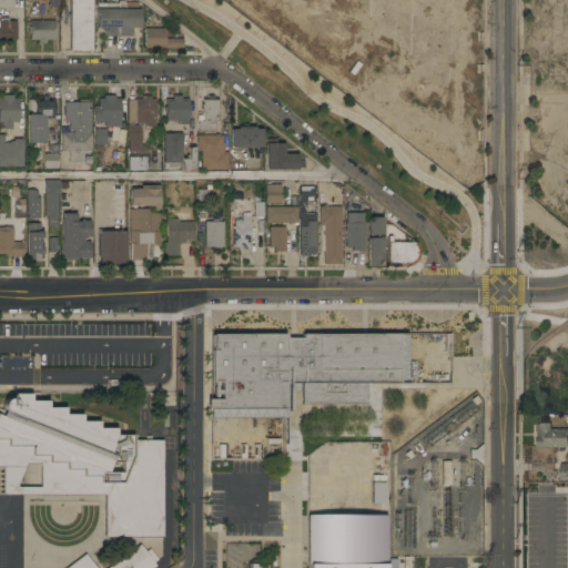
[(0,0),(12,0),(12,9),(0,9),(0,0)]
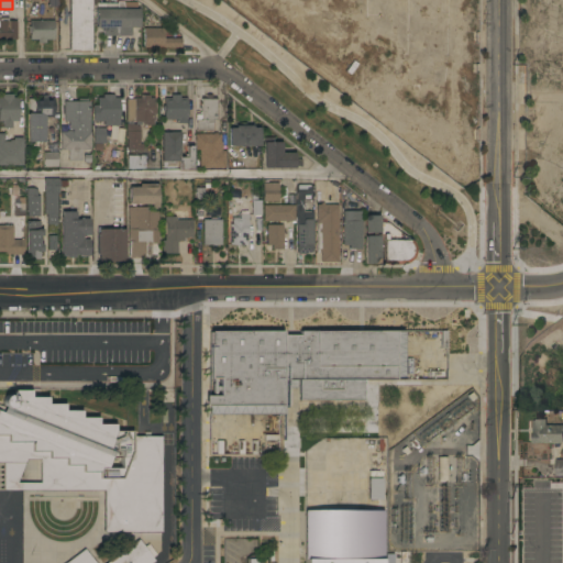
[(90,0),(91,51),(69,51),(68,0),(90,0)]
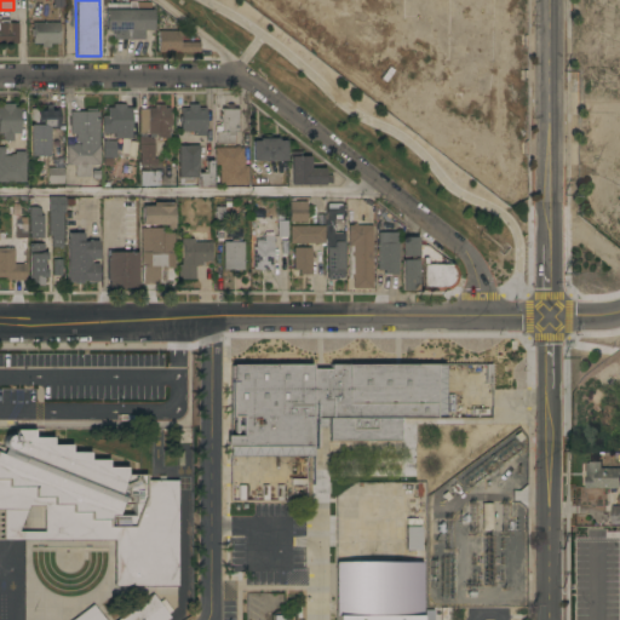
[(130,5),(130,3),(150,3),(150,10),(153,10),(153,30),(145,30),(144,40),(113,40),(114,30),(104,30),(105,5),(130,5)]
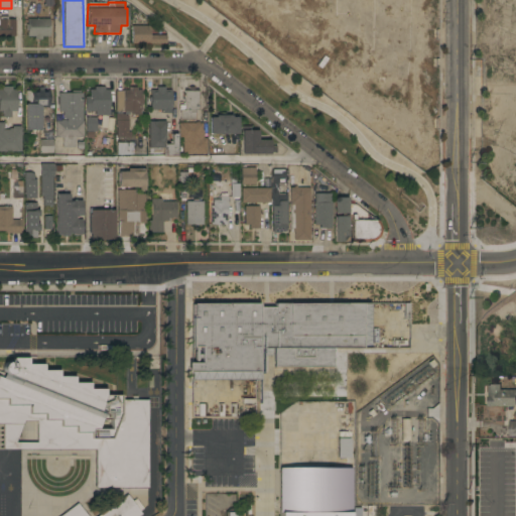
[(15,37),(1,37),(1,35),(0,35),(0,17),(7,17),(7,19),(15,19),(15,37)]
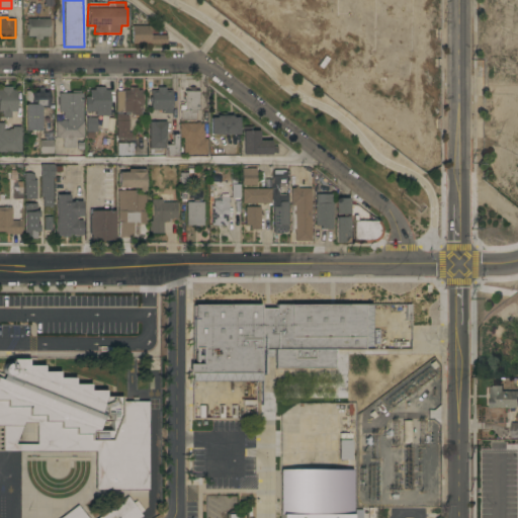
[(50,19),(50,36),(42,36),(42,39),(34,39),(34,36),(27,36),(27,30),(26,30),(26,24),(27,24),(27,19),(50,19)]
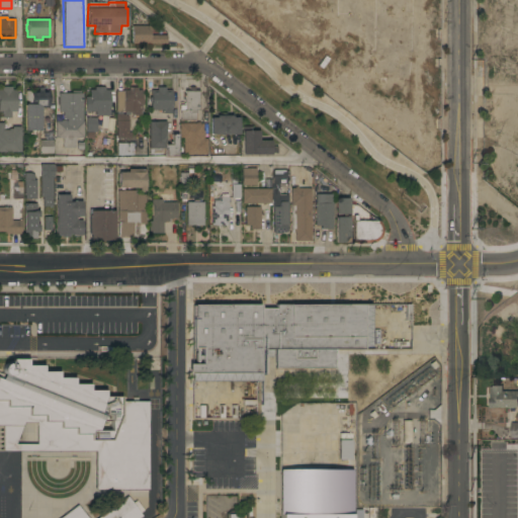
[(151,26),(151,37),(165,37),(165,45),(132,44),(132,26),(151,26)]
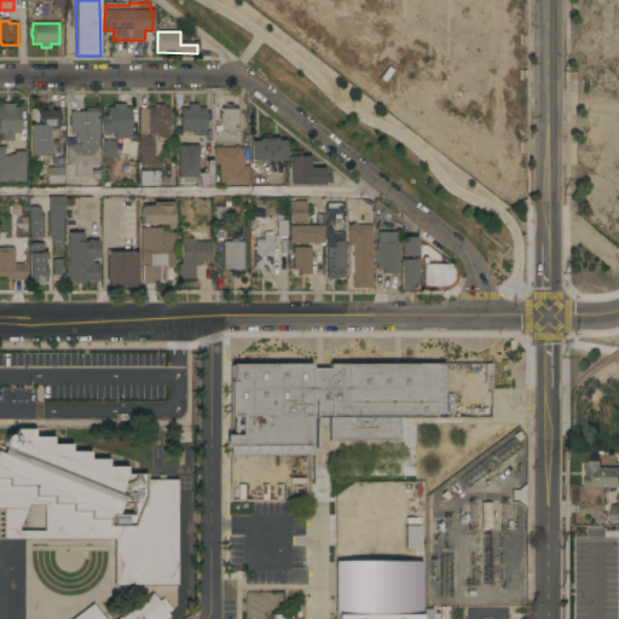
[(21,133),(13,133),(13,142),(4,142),(4,134),(0,134),(0,108),(3,108),(3,104),(15,104),(15,108),(21,108),(21,133)]
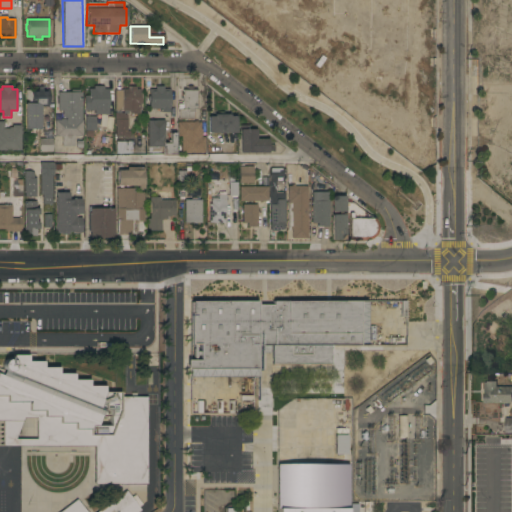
[(38,90),(38,87),(43,86),(43,90),(49,90),(49,107),(47,107),(47,109),(46,110),(43,110),(43,108),(44,106),(40,105),(40,114),(46,115),(46,126),(40,125),(40,129),(25,129),(25,104),(28,104),(28,100),(26,100),(26,90),(38,90)]
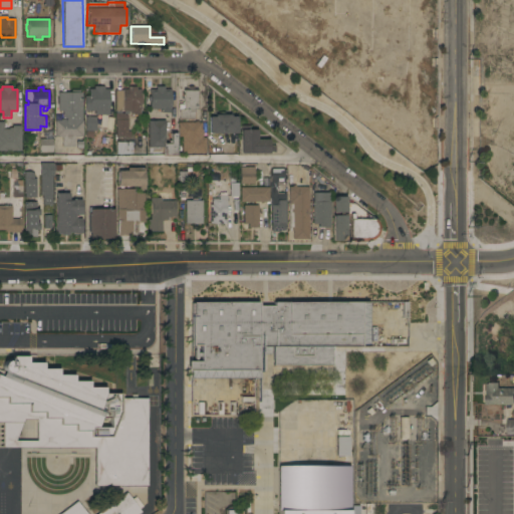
[(109,114),(95,114),(95,110),(93,110),(93,120),(85,120),(85,111),(84,111),(84,96),(89,96),(89,89),(94,89),(94,86),(104,86),(104,89),(109,89),(109,114)]
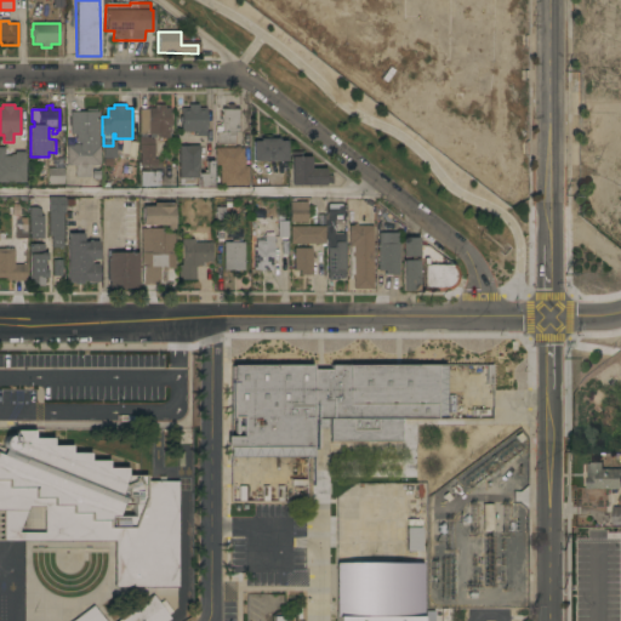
[(148,109),(148,108),(154,108),(154,104),(164,104),(164,108),(170,108),(170,120),(172,121),(172,125),(170,126),(170,140),(155,138),(154,154),(155,154),(155,159),(158,159),(157,166),(140,166),(141,153),(140,153),(140,109),(148,109)]
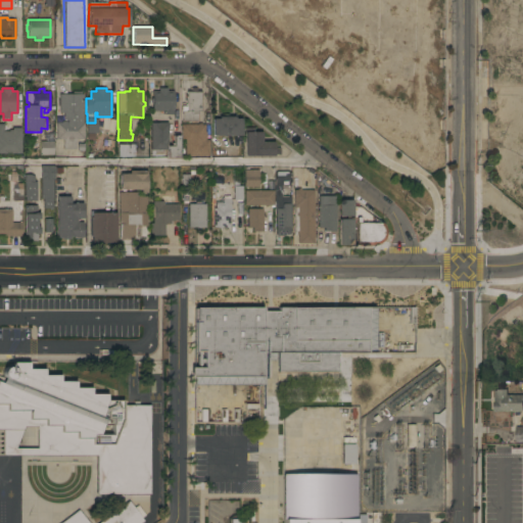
[(174,115),(164,114),(164,111),(152,111),(152,104),(151,104),(151,98),(152,98),(152,91),(158,91),(158,88),(168,88),(168,91),(174,91),(174,115)]
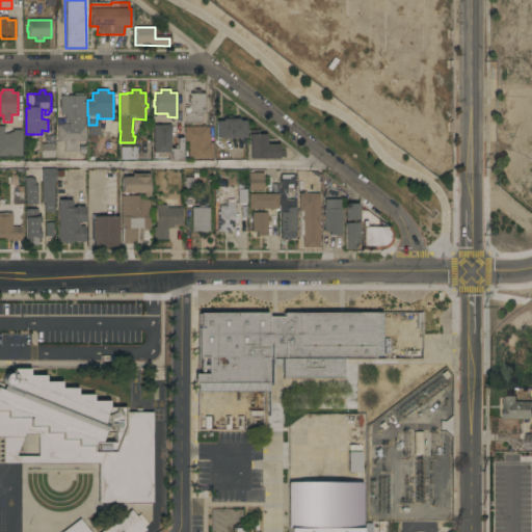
[(205,113),(201,113),(201,124),(186,124),(186,113),(185,113),(185,108),(190,108),(190,92),(195,92),(195,90),(200,89),(200,92),(205,92),(205,113)]
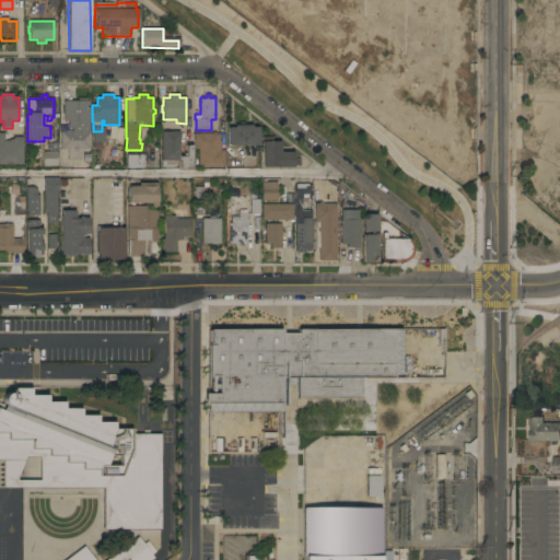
[(90,131),(91,131),(91,149),(81,149),(81,160),(68,160),(68,149),(60,149),(60,131),(67,131),(67,130),(71,130),(71,131),(72,131),(72,128),(69,128),(69,120),(63,120),(63,101),(90,101),(90,131)]
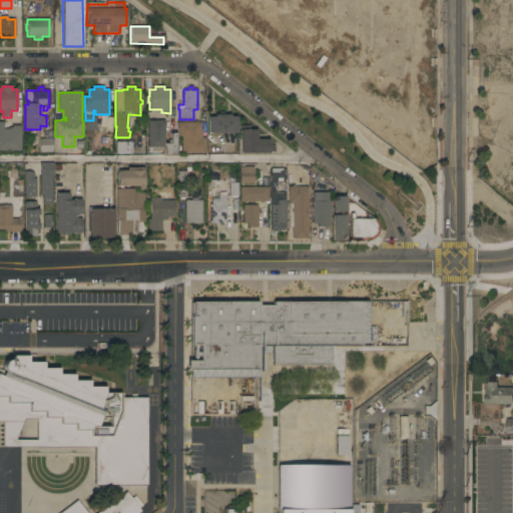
[(208,133),(208,116),(214,116),(214,115),(230,114),(230,116),(236,116),(236,133),(208,133)]
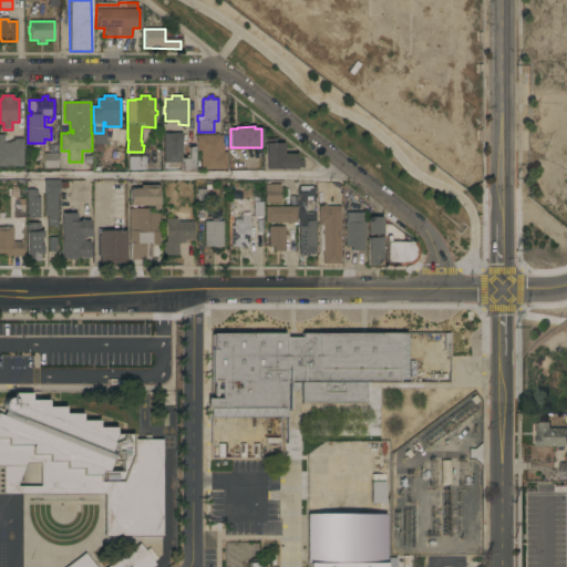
[(195,172),(181,173),(181,163),(177,163),(177,169),(164,169),(163,133),(182,133),(182,158),(187,158),(187,147),(194,147),(195,172)]
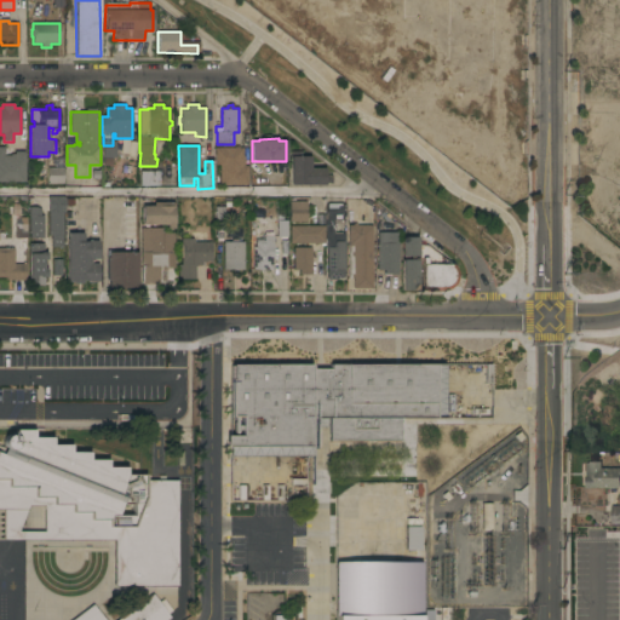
[(0,147),(5,147),(5,149),(7,149),(7,154),(5,154),(5,156),(11,156),(11,154),(15,154),(15,151),(26,151),(26,159),(27,159),(27,164),(26,164),(26,183),(0,183),(0,147)]
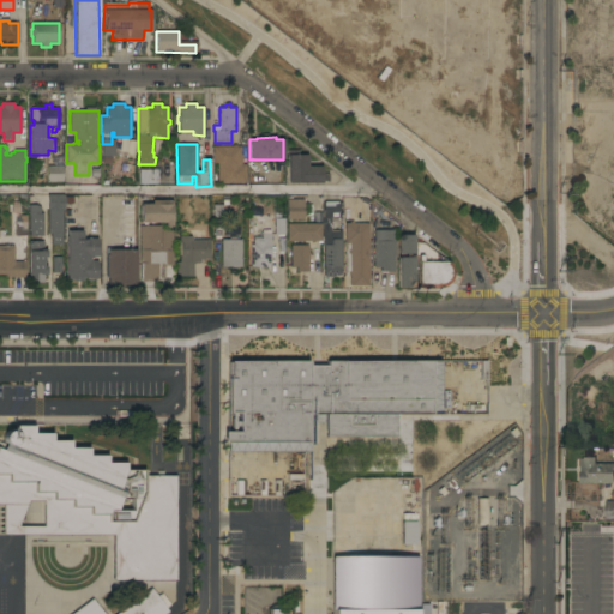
[(246,184),(217,184),(217,167),(212,167),(214,146),(233,146),(233,145),(236,145),(236,146),(241,146),(241,155),(242,155),(242,164),(246,164),(246,184)]
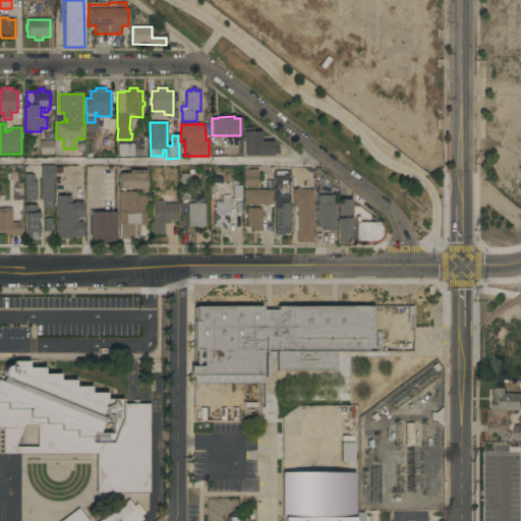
[(243,131),(244,131),(244,126),(253,126),(253,131),(261,131),(261,141),(273,141),(273,148),(278,148),(278,154),(273,154),(273,156),(243,156),(243,131)]
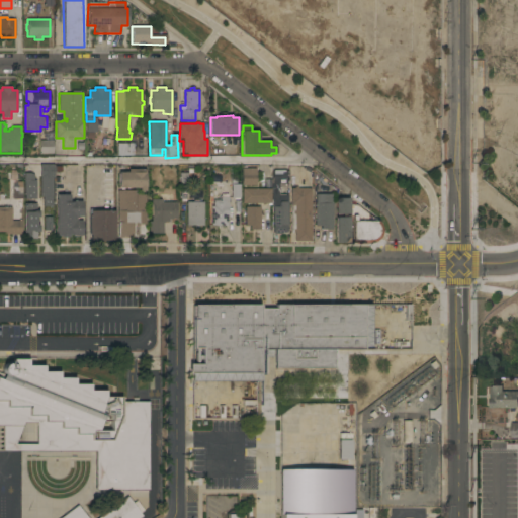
[(53,154),(39,154),(38,142),(41,140),(53,141),(53,154)]
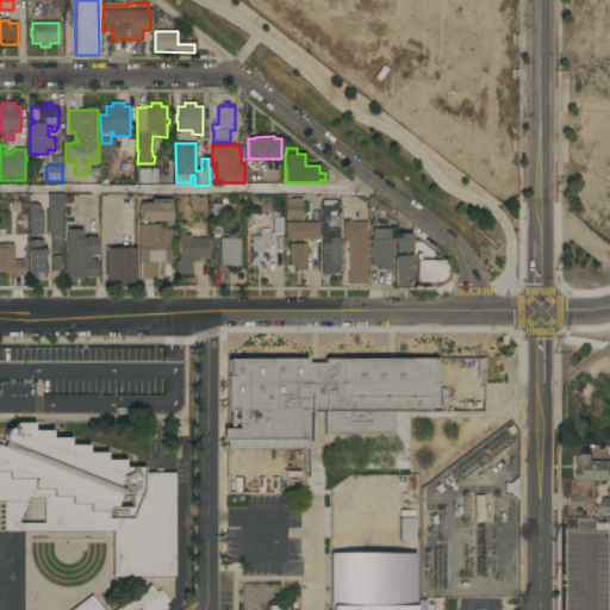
[(151,184),(137,184),(138,169),(151,169),(151,184)]
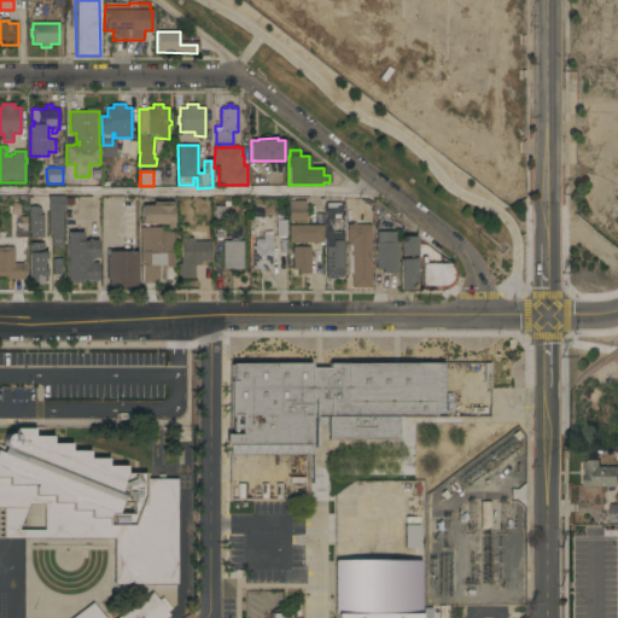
[(48,197),(65,197),(64,214),(64,248),(52,248),(52,235),(48,235),(48,197)]
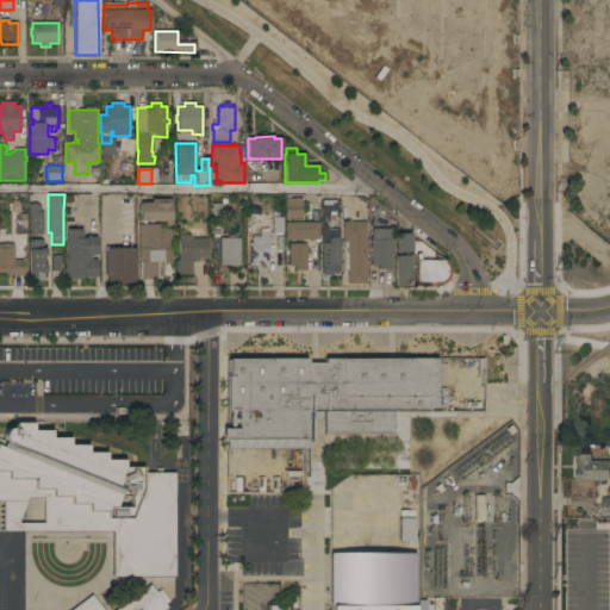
[(170,199),(170,225),(163,225),(163,222),(145,222),(145,223),(143,223),(143,222),(139,222),(139,203),(150,203),(150,199),(170,199)]
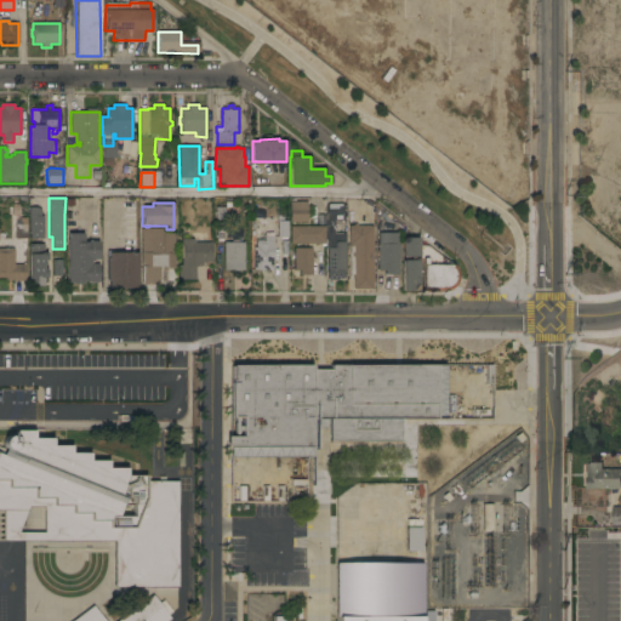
[(307,203),(307,222),(289,222),(289,203),(307,203)]
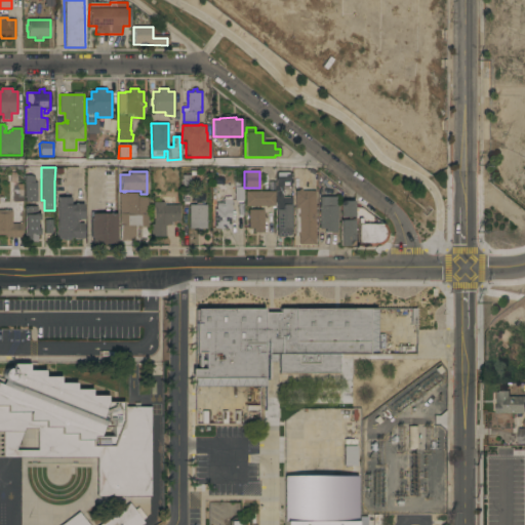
[(290,172),(290,187),(277,187),(277,172),(290,172)]
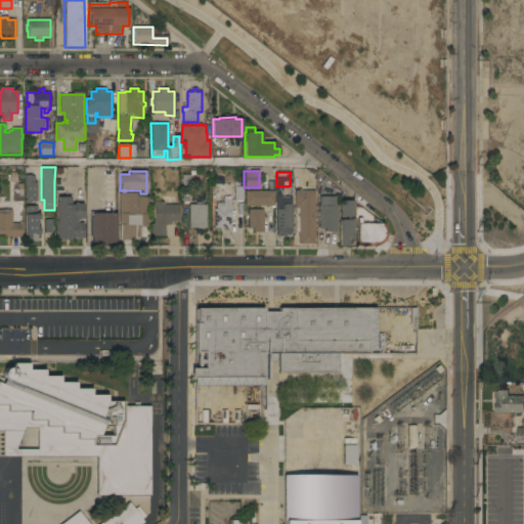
[(37,183),(37,203),(25,203),(25,176),(31,176),(35,177),(35,183),(37,183)]
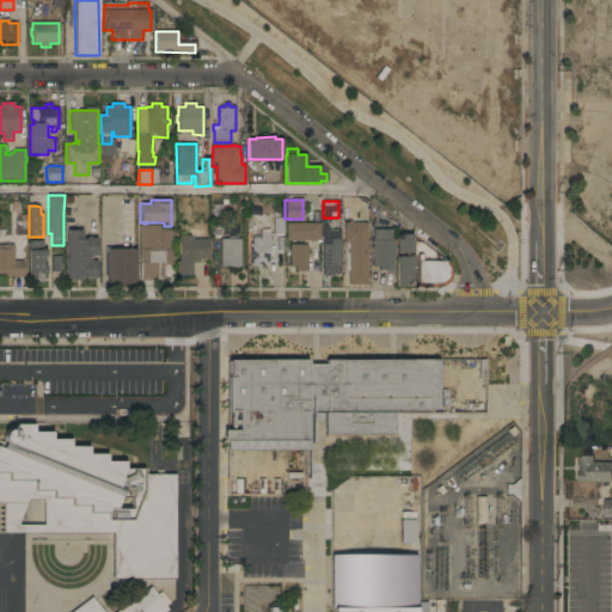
[(270,234),(270,245),(269,245),(269,255),(268,255),(268,267),(249,267),(249,244),(252,244),(252,237),(261,237),(261,234),(259,234),(259,225),(269,225),(269,219),(274,219),(274,218),(283,218),(283,234),(270,234)]
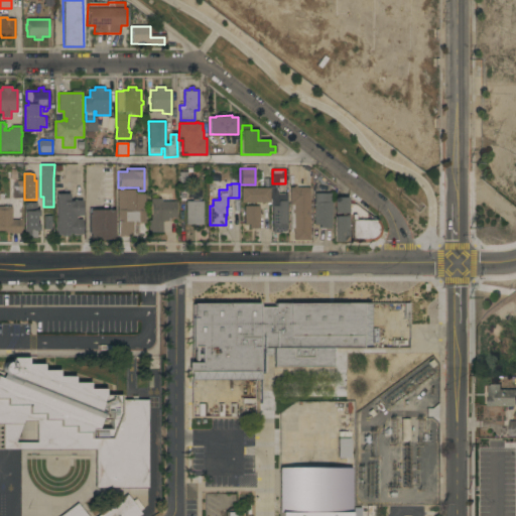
[(309,240),(293,241),(293,232),(292,232),(292,228),(293,228),(293,214),(292,214),(292,210),(293,210),(293,205),(289,205),(289,187),(293,187),(293,185),(296,185),(296,183),(301,183),(301,187),(309,187),(309,240)]
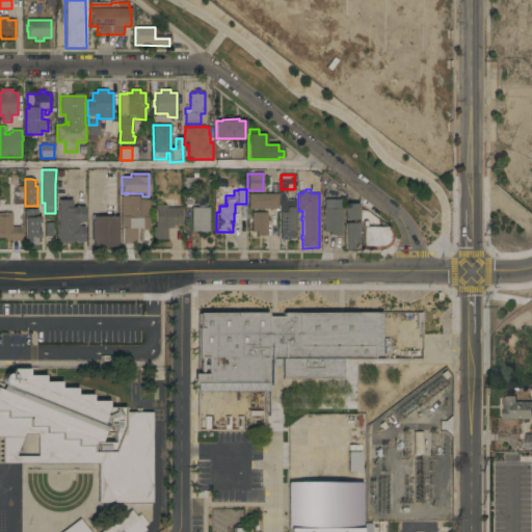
[(289,239),(289,241),(281,240),(281,213),(280,213),(281,200),(280,200),(280,190),(287,190),(287,207),(296,207),(296,213),(295,213),(295,240),(289,239)]
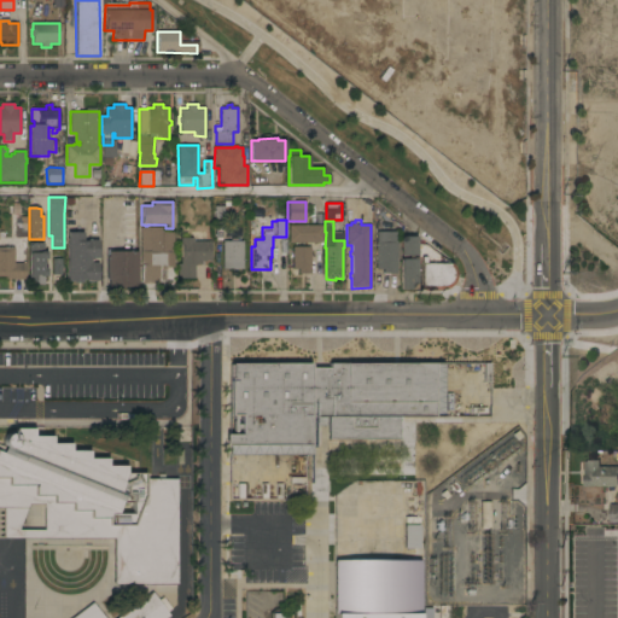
[(324,226),(324,245),(320,245),(320,243),(289,243),(289,226),(324,226)]
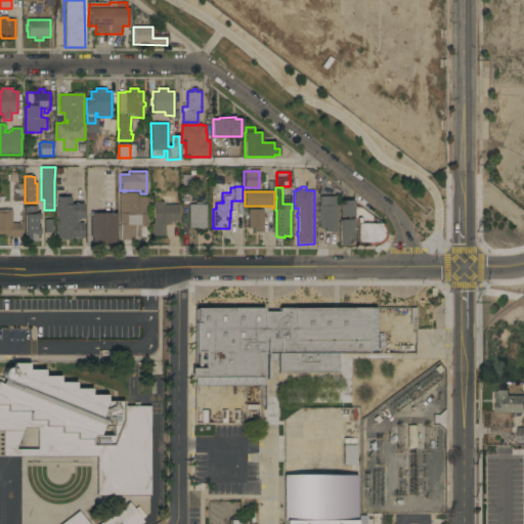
[(147,226),(140,226),(140,230),(135,230),(135,241),(120,241),(120,225),(119,225),(119,193),(136,193),(136,197),(147,197),(147,226)]
